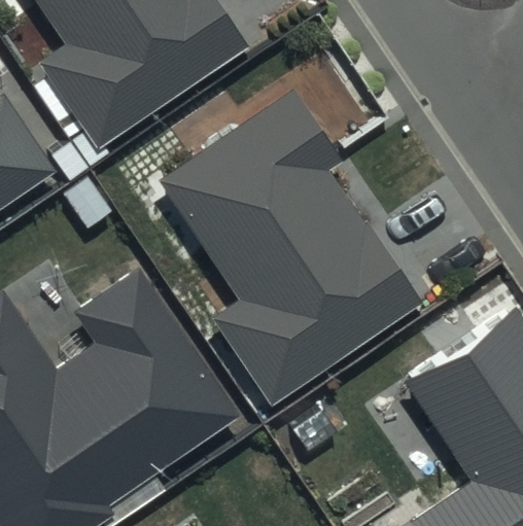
[(38,0),(70,46),(46,63),(102,144),(250,44),(219,0),(38,0)]
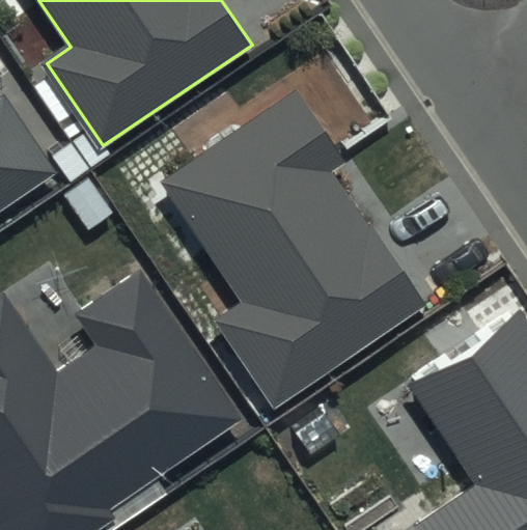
[(350,162),(299,88),(160,184),(245,306),(220,323),(279,408),(427,304),(336,172),(350,162)]
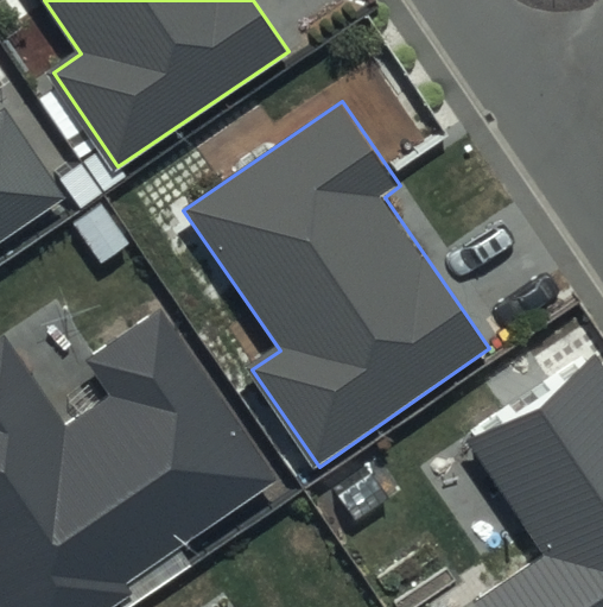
[(0,246),(71,198),(11,109),(0,115),(0,246)]
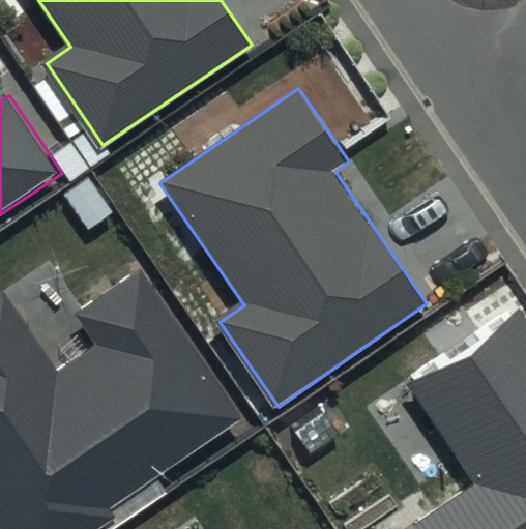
[(235,403),(132,252),(69,294),(92,328),(55,354),(0,273),(0,521),(5,528),(70,528),(112,501),(106,492),(235,403)]
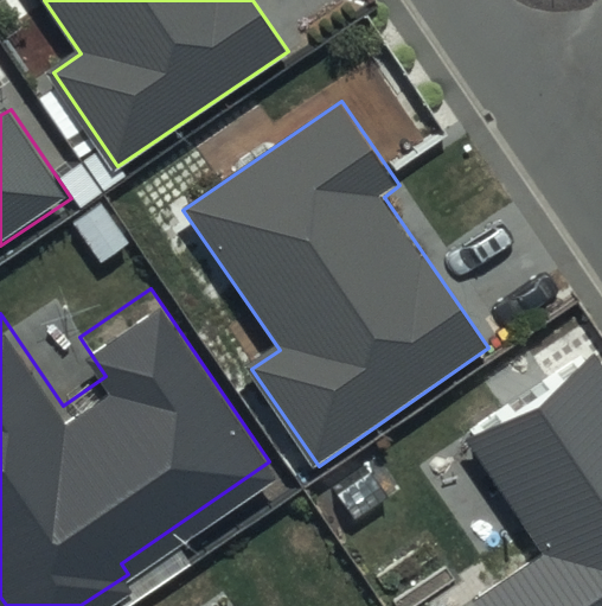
[(601,357),(596,350),(469,437),(551,555),(479,604),(479,605),(601,605),(601,357)]
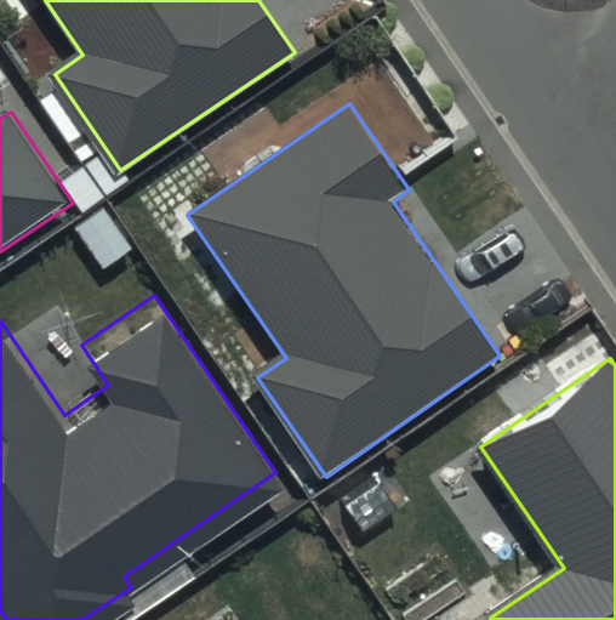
All buildings are outlined.
